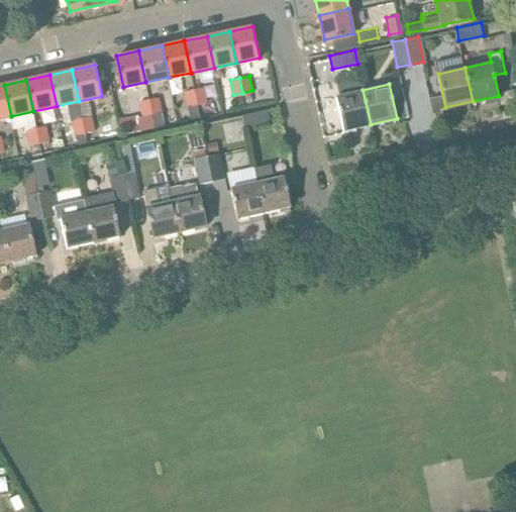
[(0,118),(11,116),(4,85),(0,85),(0,118)]
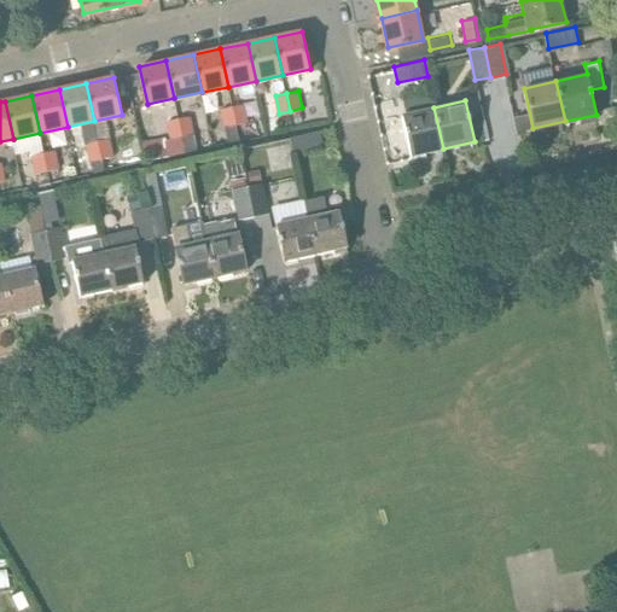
[(237,122),(248,120),(244,102),(233,105),(237,122)]
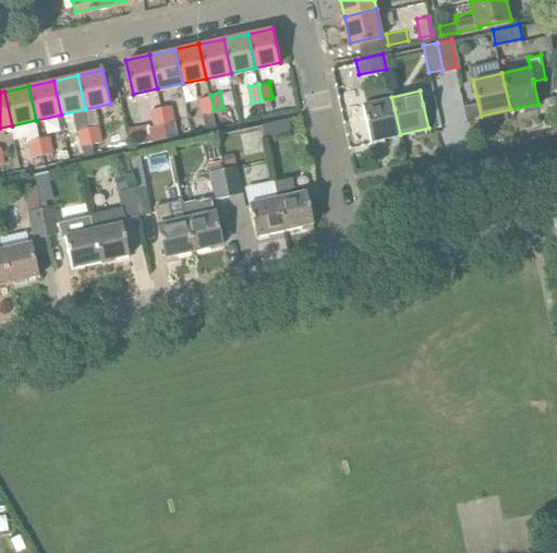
[(203,112),(214,110),(210,95),(200,97),(203,112)]
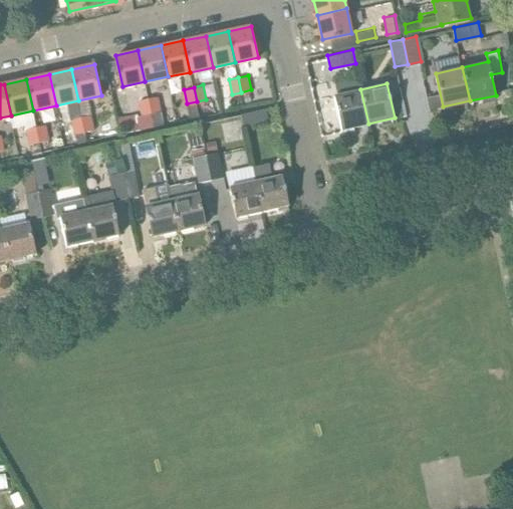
[(341,129),(368,123),(360,89),(334,95),(341,129)]
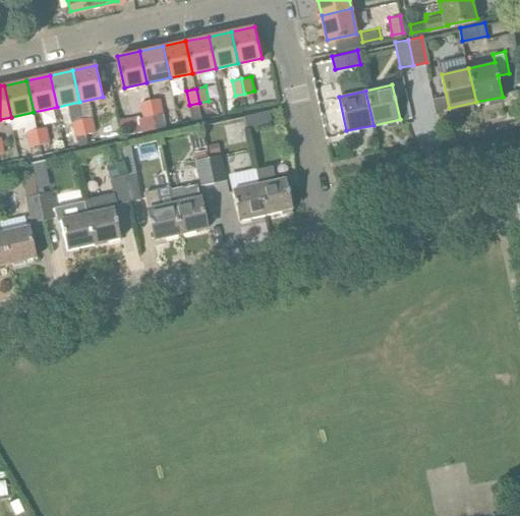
[(153,113),(164,111),(161,96),(150,99),(153,113)]
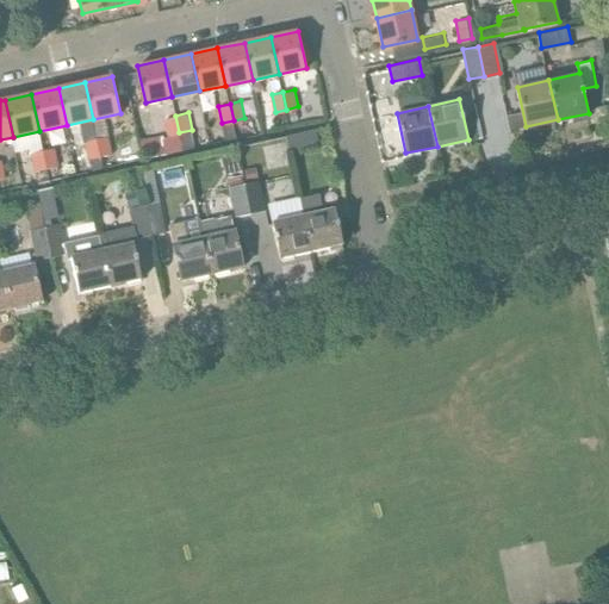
[(182,148),(179,132),(175,116),(165,118),(168,135),(169,135),(173,150),(182,148)]
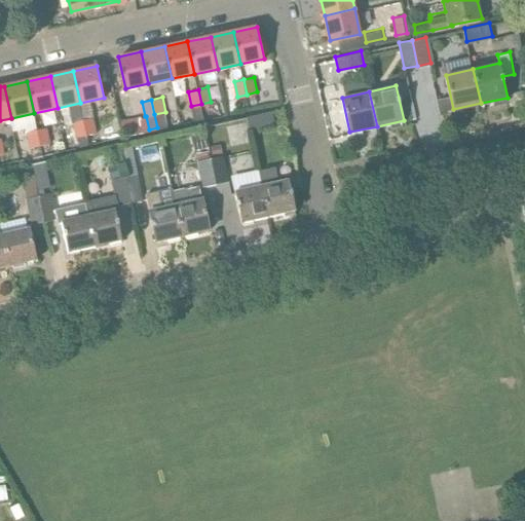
[(250,128),(275,122),(272,109),(247,115),(250,128)]
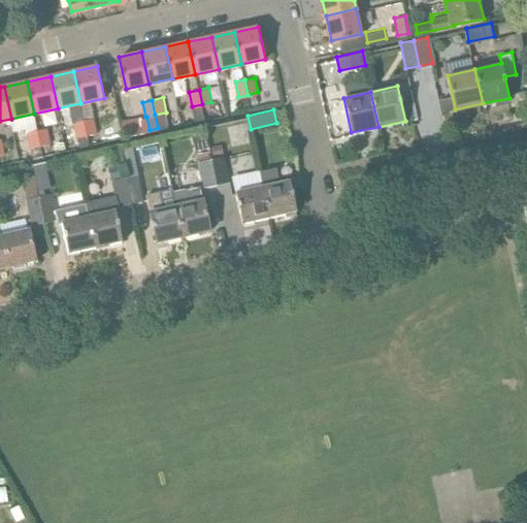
[(96,132),(98,131),(94,117),(84,119),(88,133),(91,133),(92,138),(98,137),(96,132)]
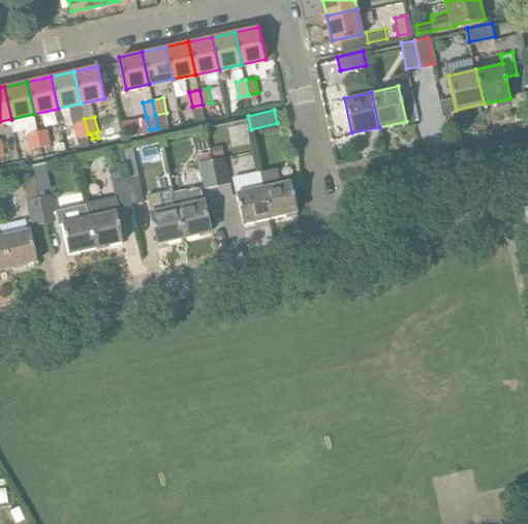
[(78,136),(88,133),(84,119),(73,121),(78,136)]
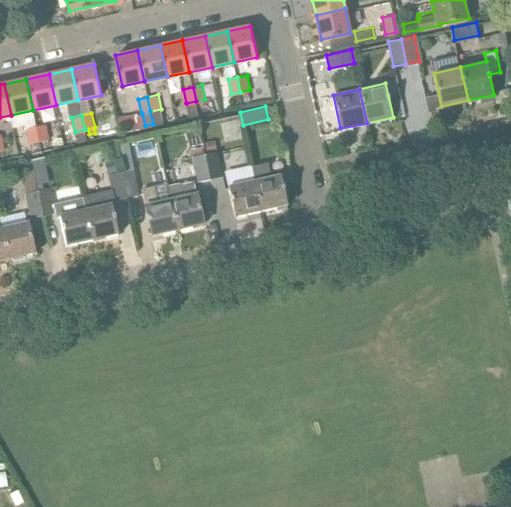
[(40,140),(50,137),(47,123),(36,125),(40,140)]
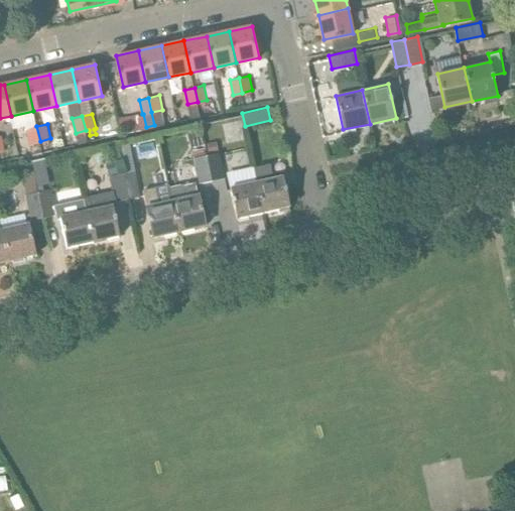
[(29,143),(40,141),(36,126),(26,128),(29,143)]
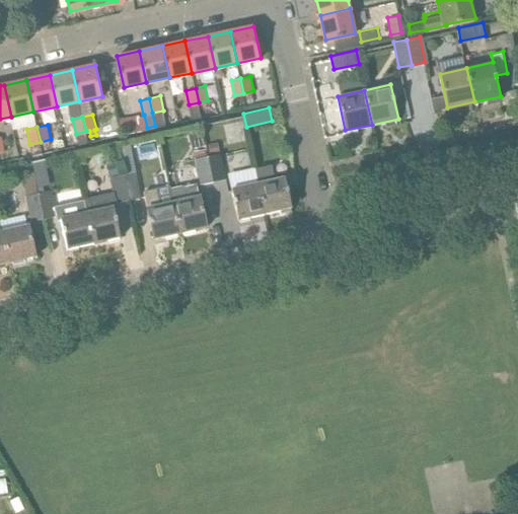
[(215,179),(227,176),(221,151),(210,154),(215,179)]
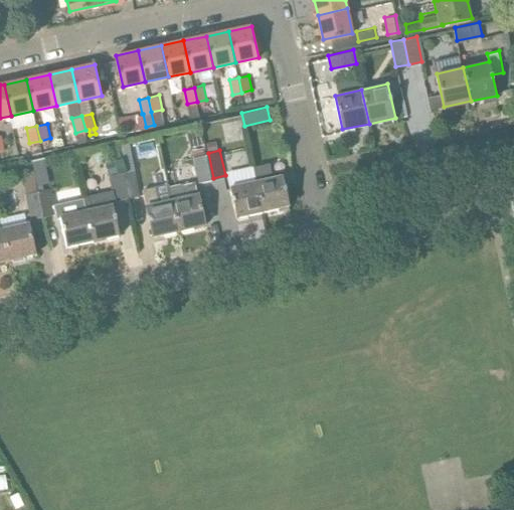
[(199,181),(213,178),(208,153),(194,156),(199,181)]
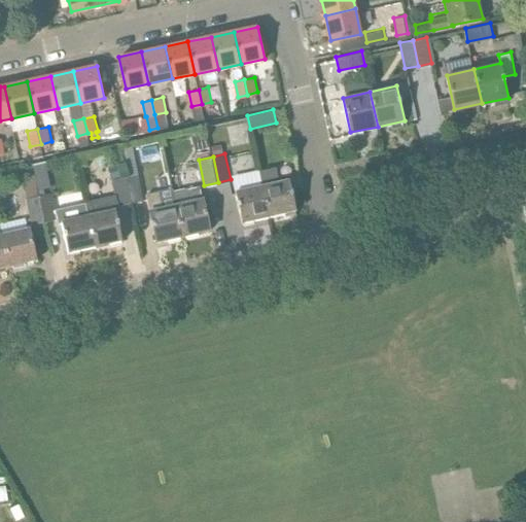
[(132,201),(144,199),(139,173),(131,174),(126,175),(132,201)]
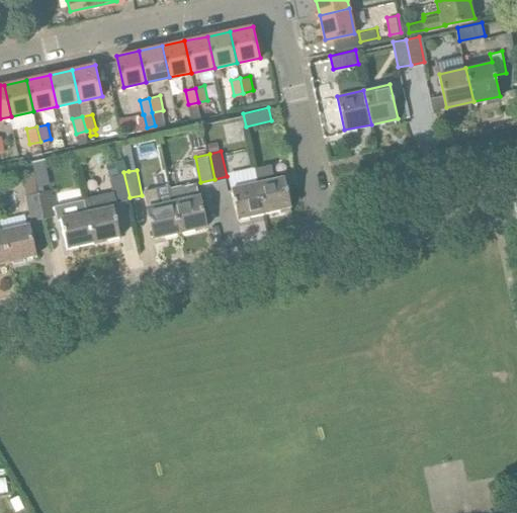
[(115,200),(130,197),(123,172),(110,175),(113,190),(115,200)]
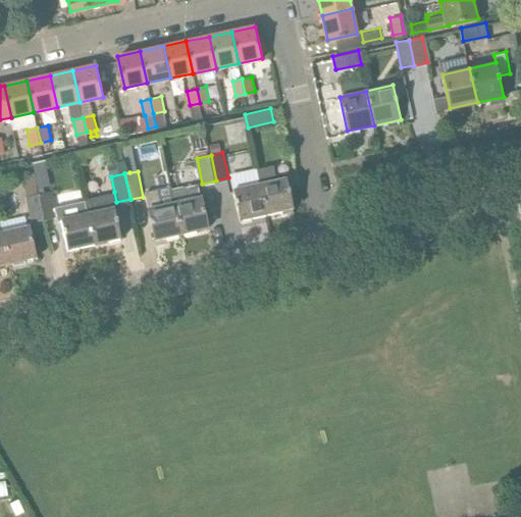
[(260,183),(267,213),(294,207),(287,176),(260,183)]
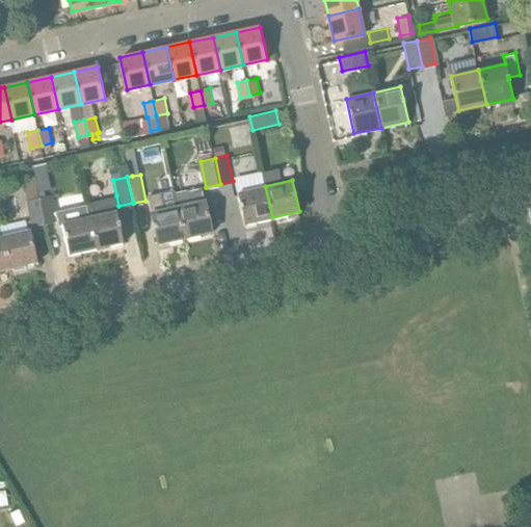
[(178,205),(185,237),(212,231),(205,199),(202,185),(175,191),(178,205)]
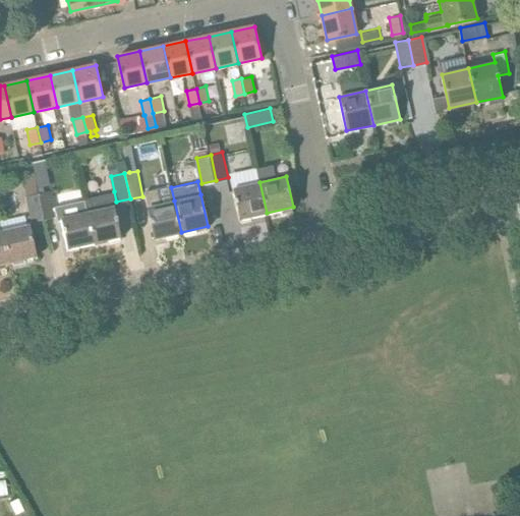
[(240,219),(267,213),(260,182),(233,188),(240,219)]
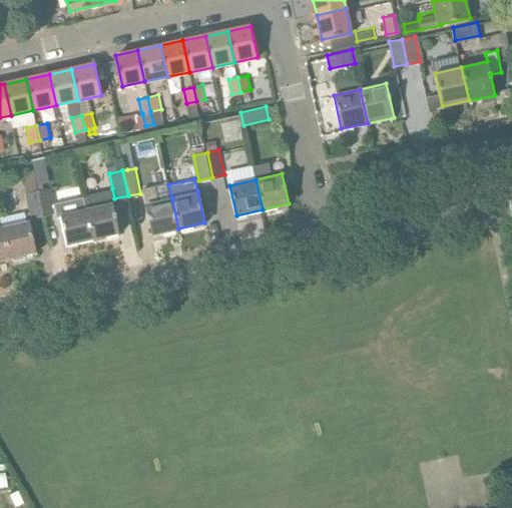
[(152,233),(178,228),(171,197),(159,200),(155,183),(141,186),(145,203),(152,233)]
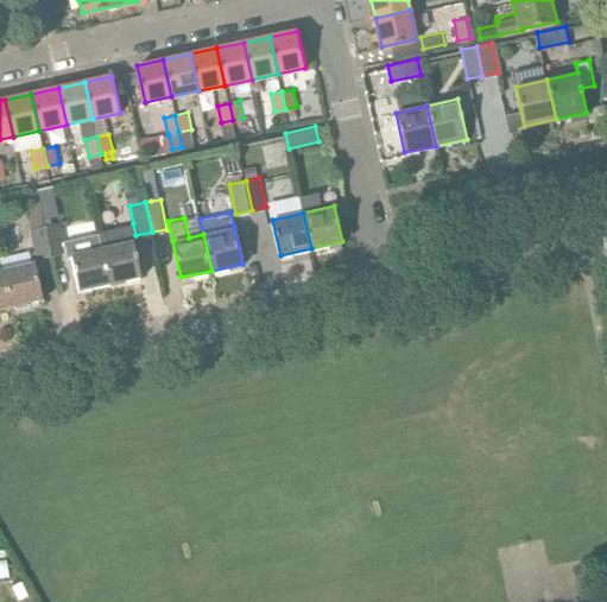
[(54,253),(67,251),(64,239),(61,221),(48,223),(54,253)]
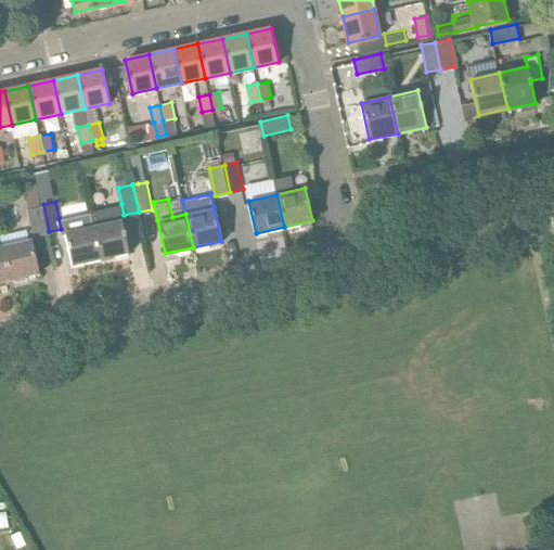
[(34,234),(49,231),(43,204),(28,207),(34,234)]
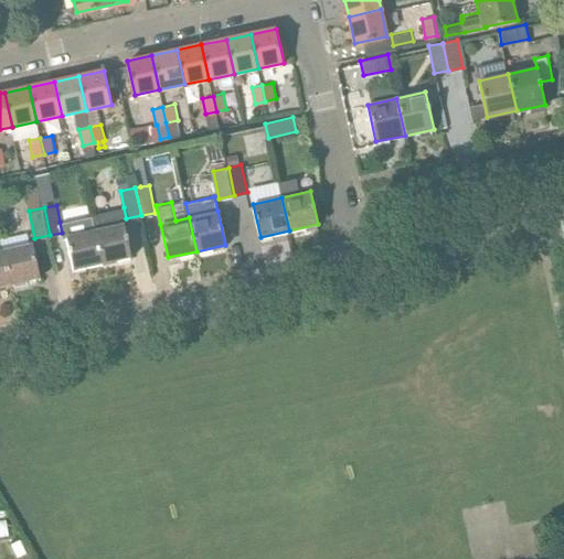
[(92,214),(103,262),(131,256),(124,223),(126,222),(126,218),(124,207),(92,214)]
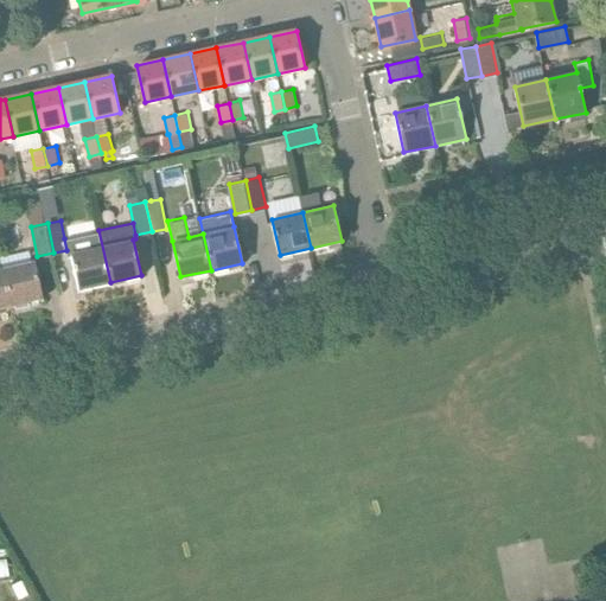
[(80,289),(110,282),(99,230),(64,238),(67,250),(68,254),(71,253),(80,289)]
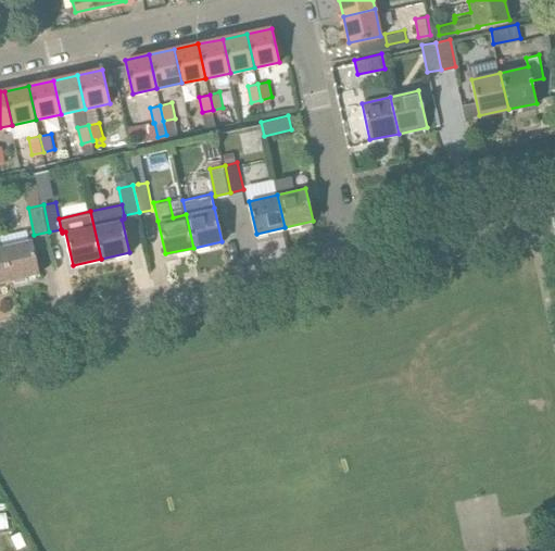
[(3,245),(11,278),(39,273),(28,230),(1,236),(3,245)]
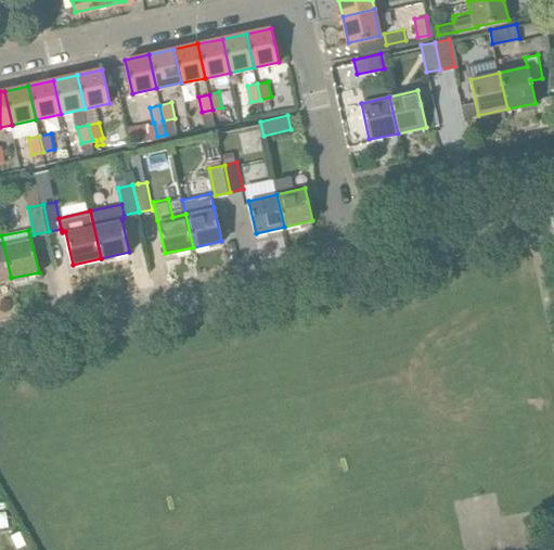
[(0,280),(11,278),(3,244),(0,245),(0,280)]
